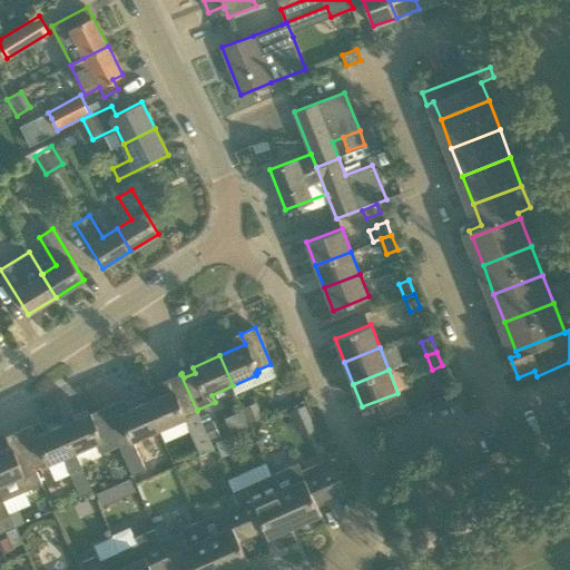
[(197,411),(180,374),(167,380),(173,391),(147,402),(158,430),(185,418),(198,449),(202,454),(214,449),(209,440),(199,416),(197,410),(197,411)]
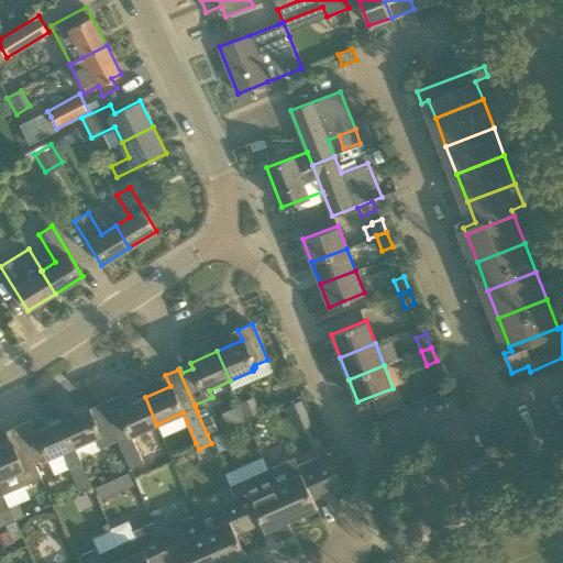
[(156,424),(145,397),(119,408),(114,397),(101,404),(117,439),(118,439),(134,477),(148,471),(145,463),(144,463),(132,435),(156,424)]
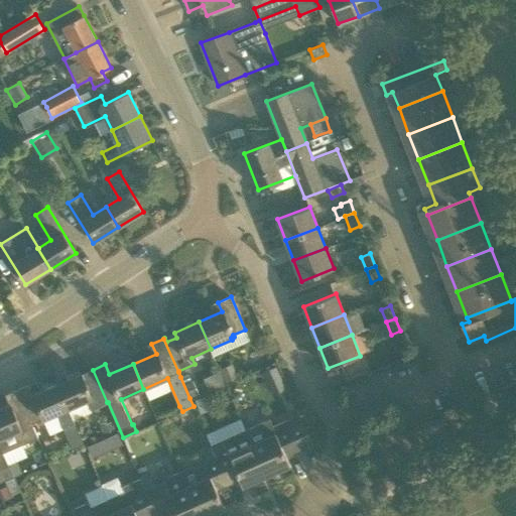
[(231,364),(220,370),(225,383),(237,378),(231,364)]
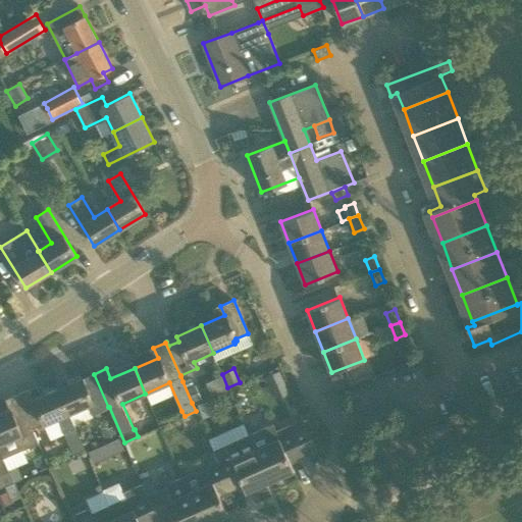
[(279,368),(269,373),(279,397),(290,392),(279,368)]
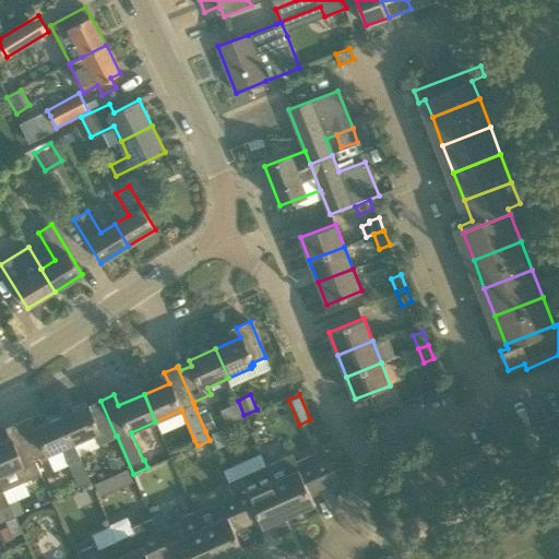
[(116,436),(100,401),(102,404),(91,409),(88,404),(62,416),(74,443),(94,435),(98,444),(116,436)]
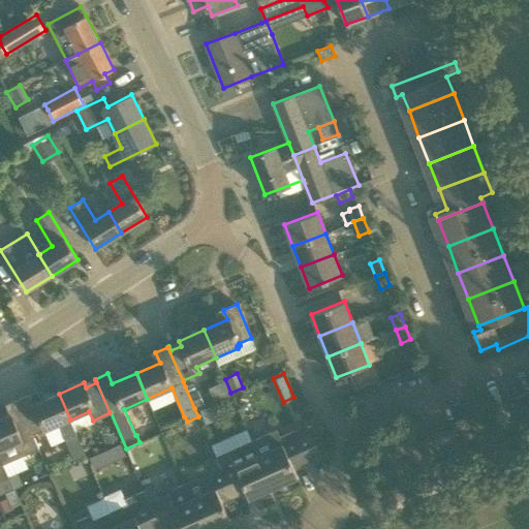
[(196,391),(188,395),(194,408),(204,404),(198,391),(196,391)]
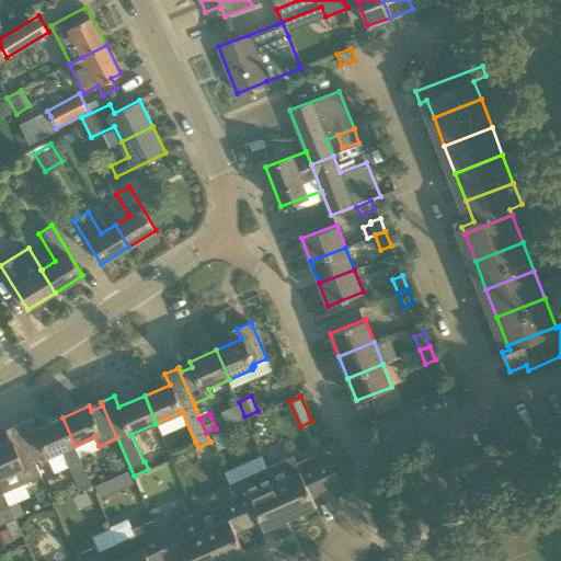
[(75,445),(63,418),(37,428),(32,418),(19,424),(35,459),(46,455),(47,456),(61,450),(69,466),(81,460),(75,445)]
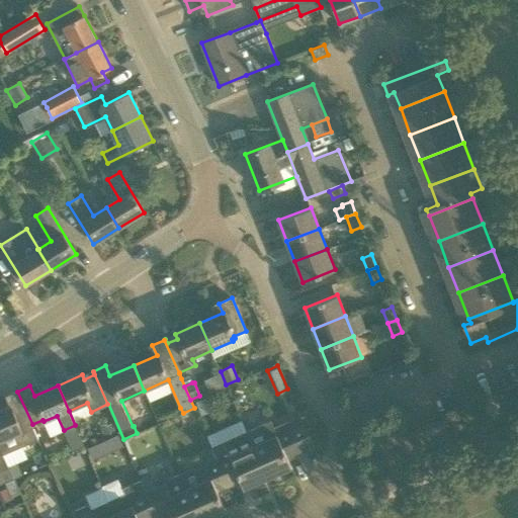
[(0,448),(3,455),(8,467),(17,463),(26,459),(21,446),(38,439),(31,425),(32,424),(17,392),(5,397),(9,406),(0,410),(0,448)]
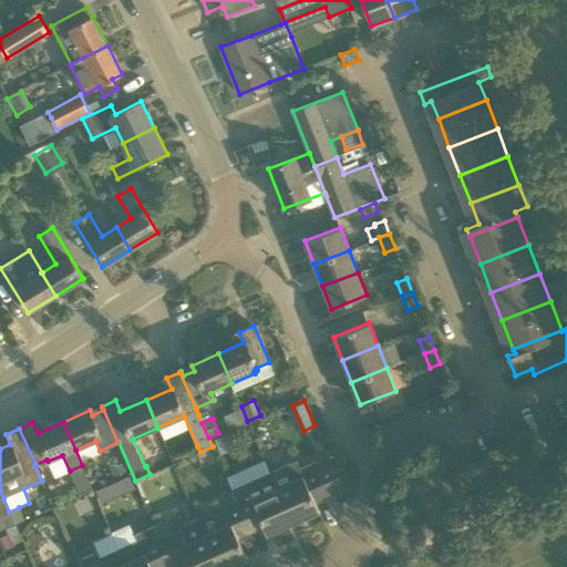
[(225,433),(212,439),(218,454),(232,449),(225,433)]
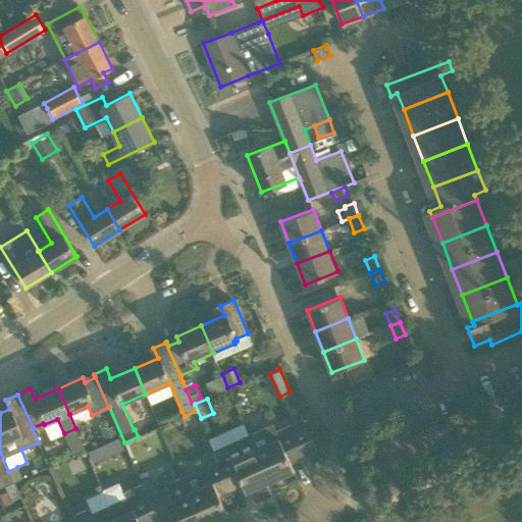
[(299,454),(316,447),(303,418),(268,433),(264,426),(248,433),(271,481),(294,471),(285,453),(297,448),(299,454)]
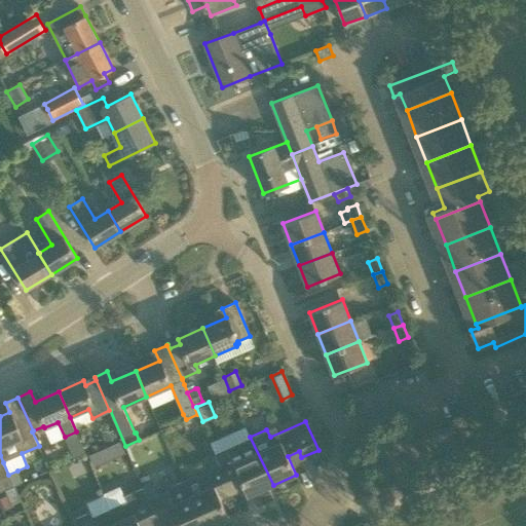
[(245,425),(209,442),(215,454),(221,467),(228,483),(239,478),(248,496),(273,485),(250,437),(245,425)]
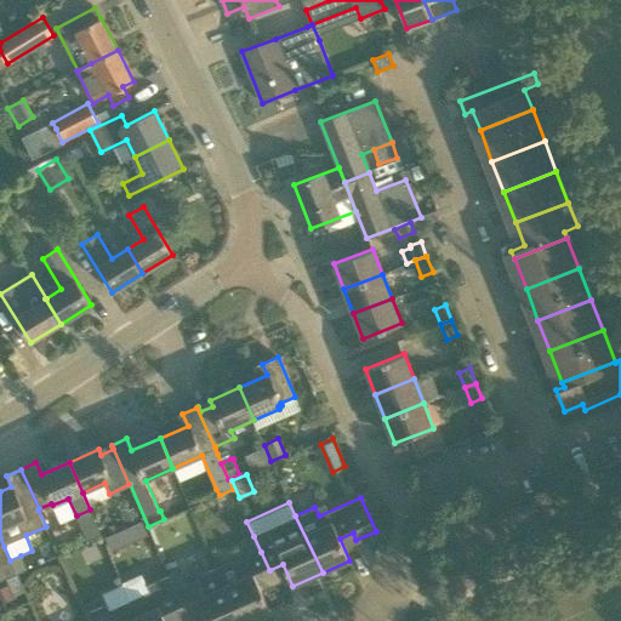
[(134,505),(120,511),(124,520),(137,516),(134,505)]
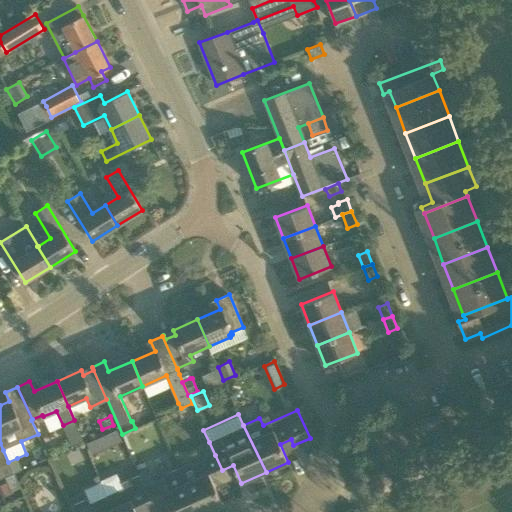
[(74,420),(63,425),(72,445),(84,440),(74,420)]
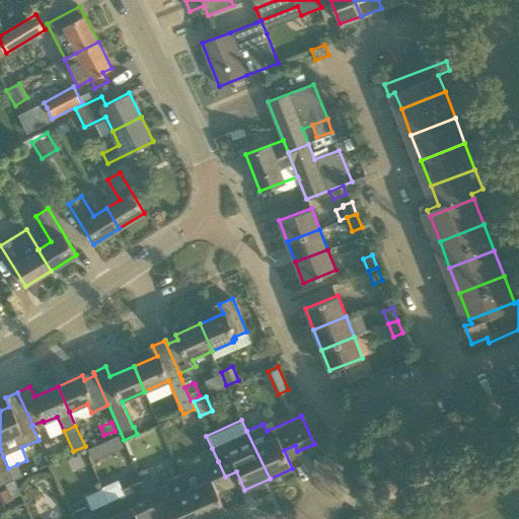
[(97,443),(87,447),(92,459),(103,455),(97,443)]
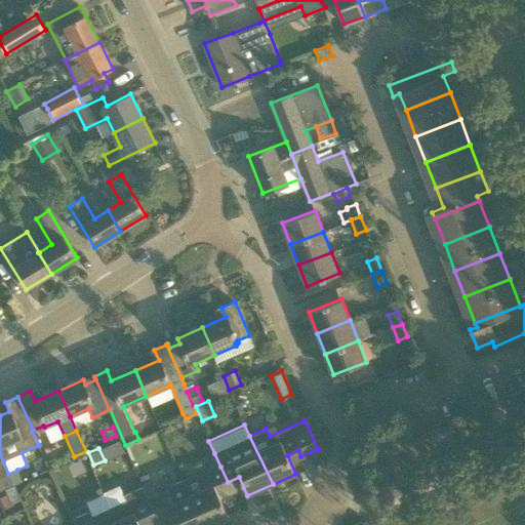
[(214,453),(207,456),(213,471),(220,467),(214,453)]
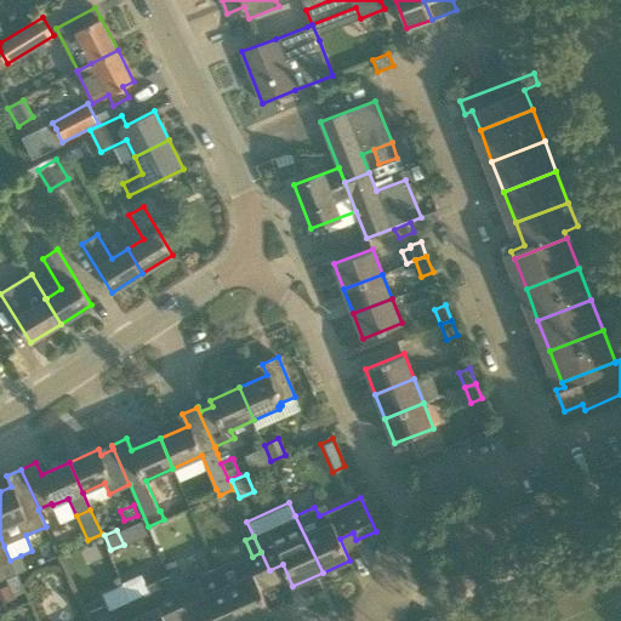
[(4,546),(0,537),(0,580),(16,574),(10,560),(4,546)]
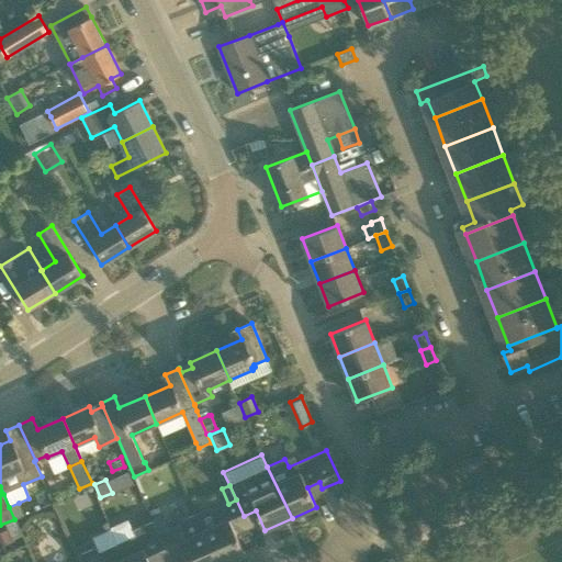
[(214,509),(220,521),(202,529),(217,561),(225,561),(245,553),(234,529),(247,524),(244,516),(236,499),(228,504),(214,509)]
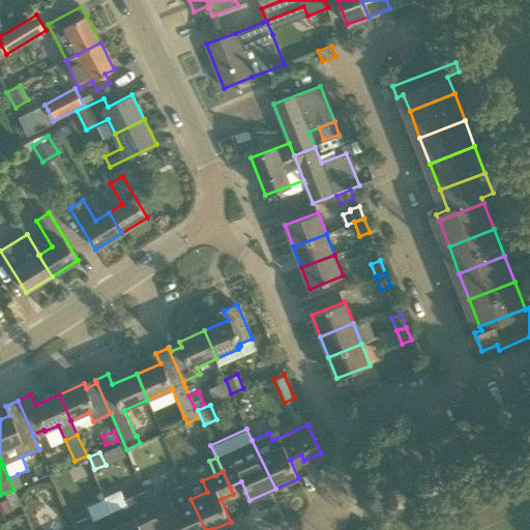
[(18,474),(8,478),(13,490),(23,486),(18,474)]
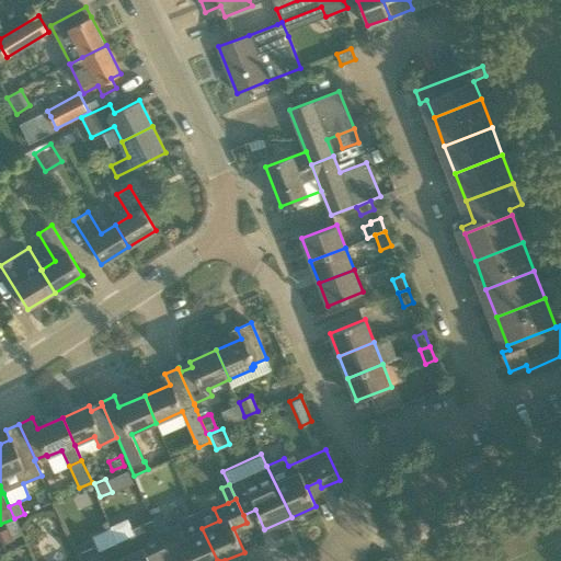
[(159,505),(148,510),(152,519),(155,524),(162,521),(164,518),(159,505)]
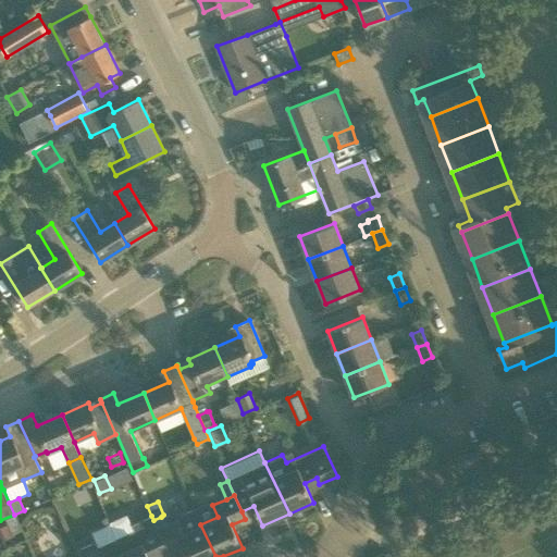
[(178,520),(165,525),(158,530),(169,556),(173,555),(172,552),(181,548),(184,556),(215,556),(200,524),(195,510),(181,516),(178,520)]
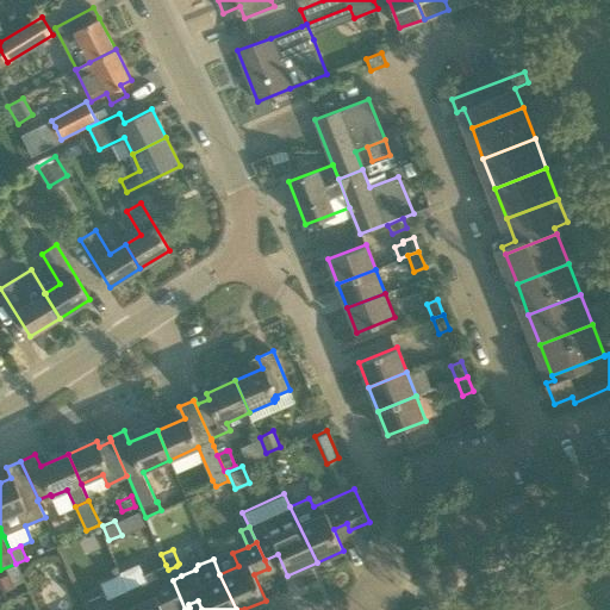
[(136,609),(182,609),(185,609),(173,580),(166,565),(144,574),(148,582),(128,590),(136,609)]
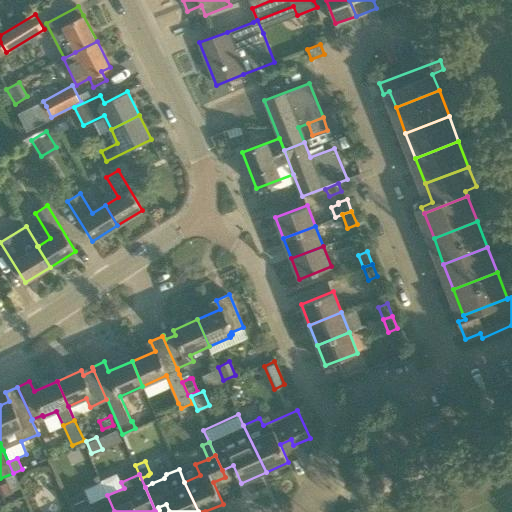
[(8,482),(0,485),(0,491),(2,497),(13,493),(12,490),(8,482)]
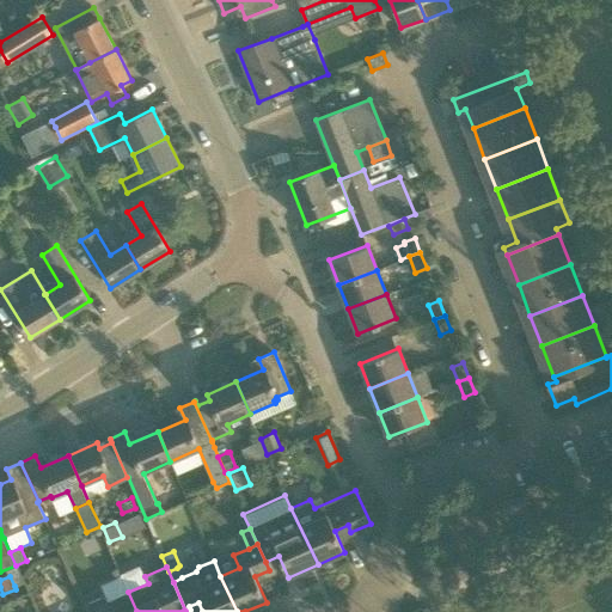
[(136,611),(128,592),(106,601),(104,597),(85,605),(87,611),(136,611)]
